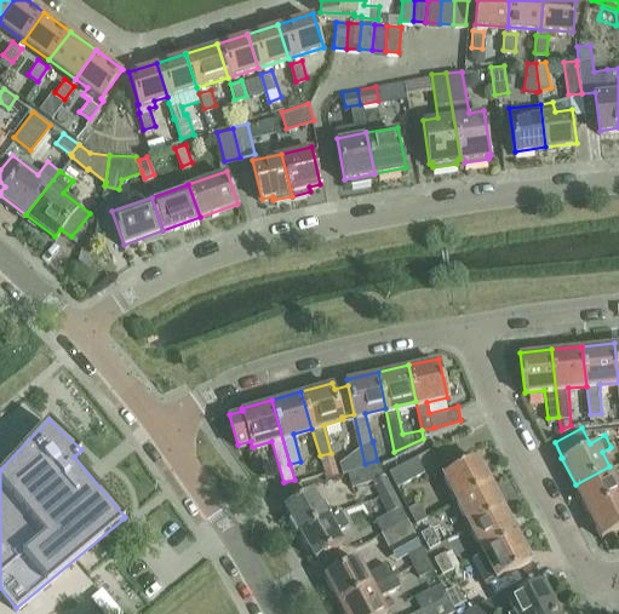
[(491,481),(477,454),(442,472),(456,499),(491,481)]
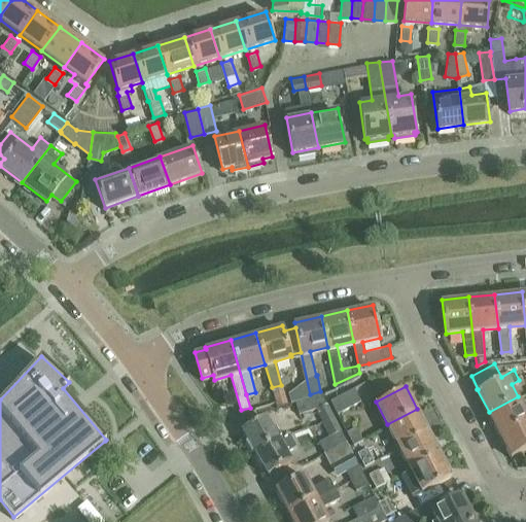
[(360,401),(354,387),(330,399),(338,412),(360,401)]
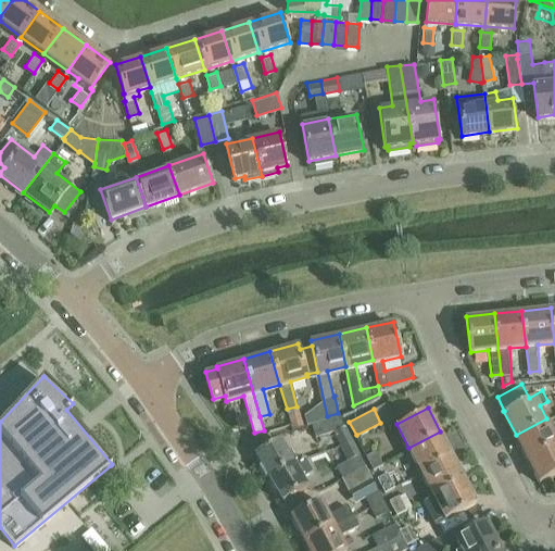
[(340,442),(353,437),(345,423),(344,424),(339,413),(312,422),(315,434),(333,429),(336,433),(336,434),(340,442)]
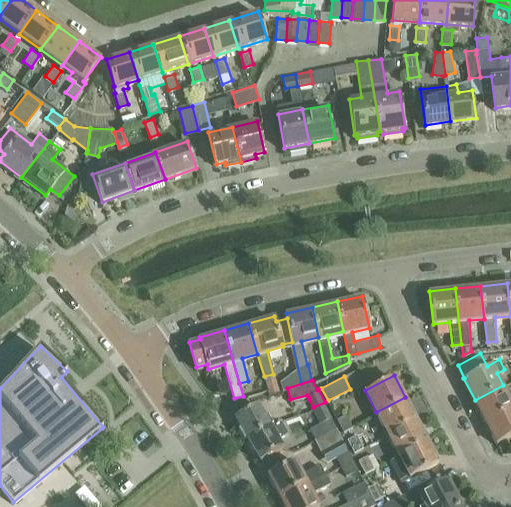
[(510,400),(503,385),(475,400),(485,421),(510,408),(510,400)]
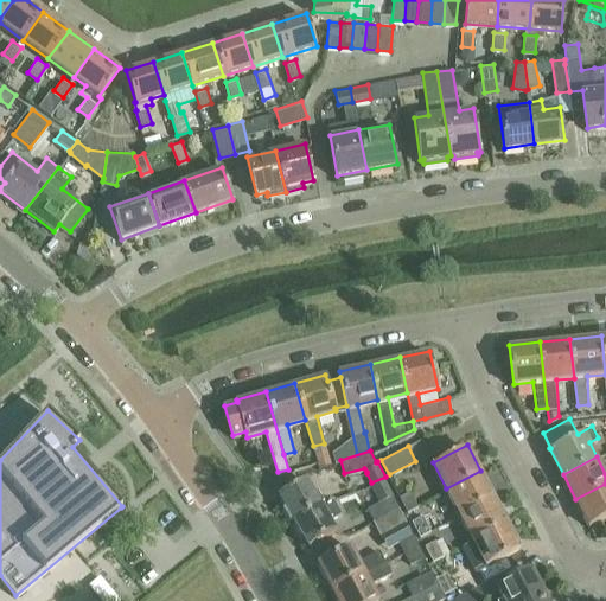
[(480,471),(446,488),(459,513),(493,496),(480,471)]
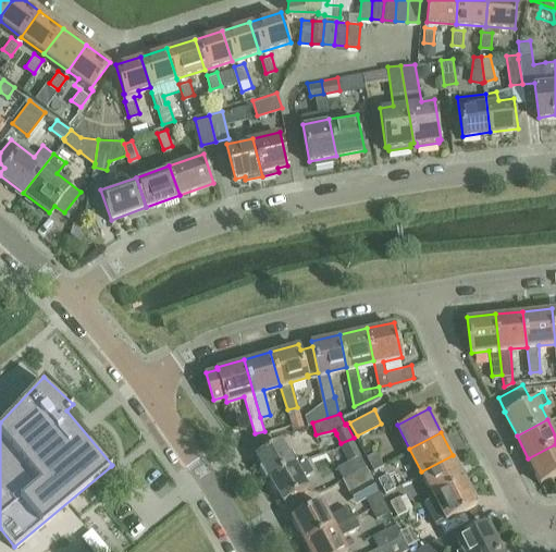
[(354,438),(341,443),(349,458),(336,465),(343,477),(366,464),(359,453),(361,452),(354,438)]
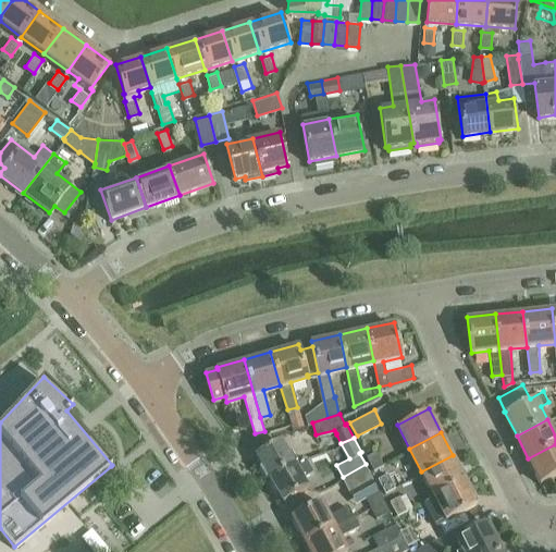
[(269,477),(294,463),(281,439),(256,453),(269,477)]
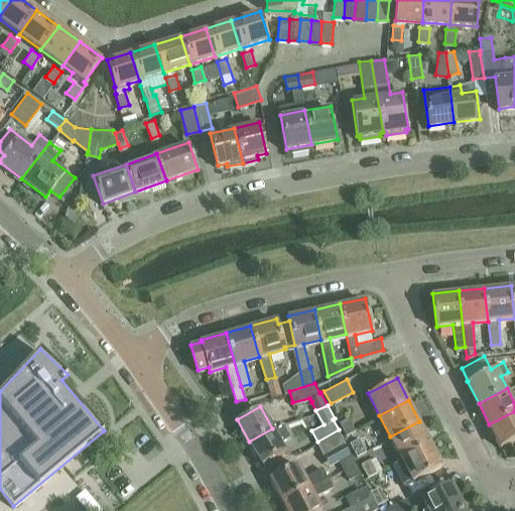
[(514,411),(489,424),(501,445),(514,438),(514,411)]
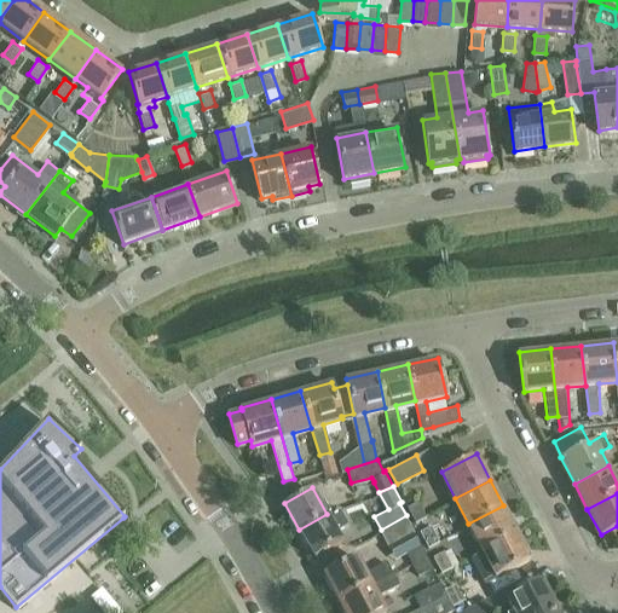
[(426,515),(417,499),(408,504),(416,521),(426,515)]
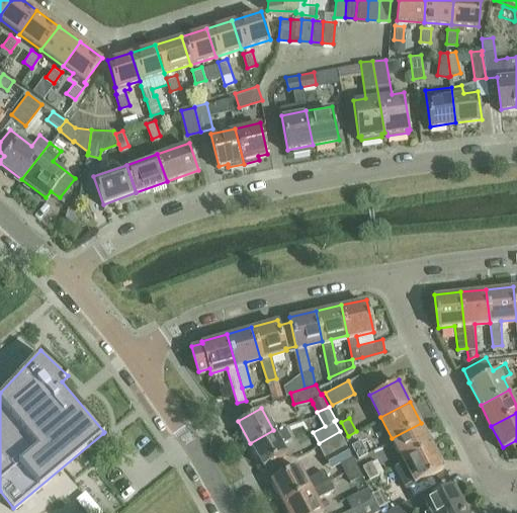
[(365,440),(380,435),(375,419),(360,423),(365,440)]
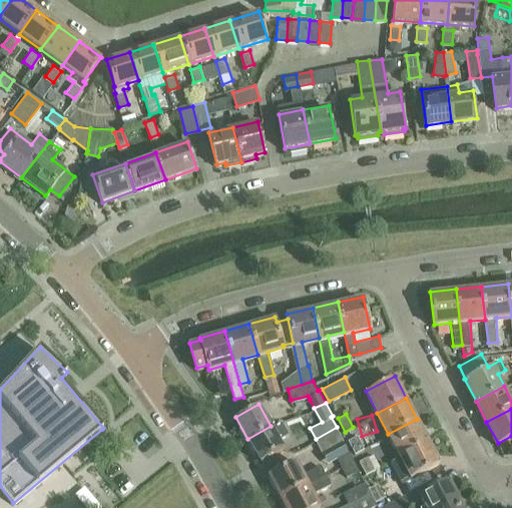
[(428,441),(417,419),(388,434),(399,456),(428,441)]
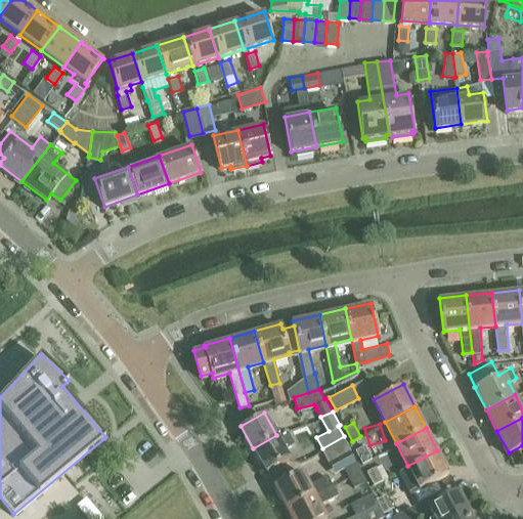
[(290,457),(285,448),(295,442),(288,429),(276,435),(253,448),(266,470),(290,457)]
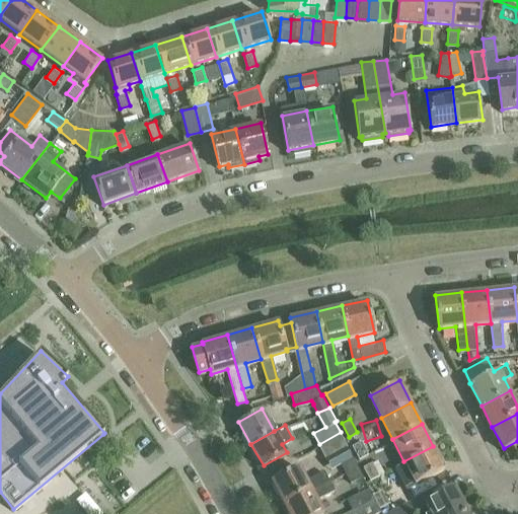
[(341,432),(319,444),(325,456),(348,444),(341,432)]
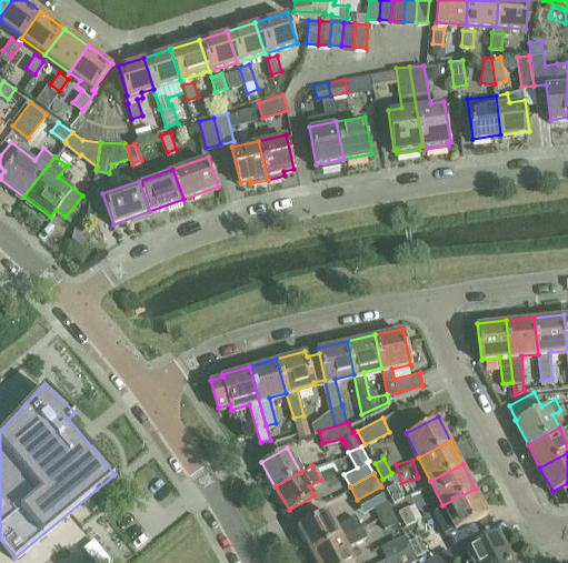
[(394,501),(404,495),(396,482),(386,486),(394,501)]
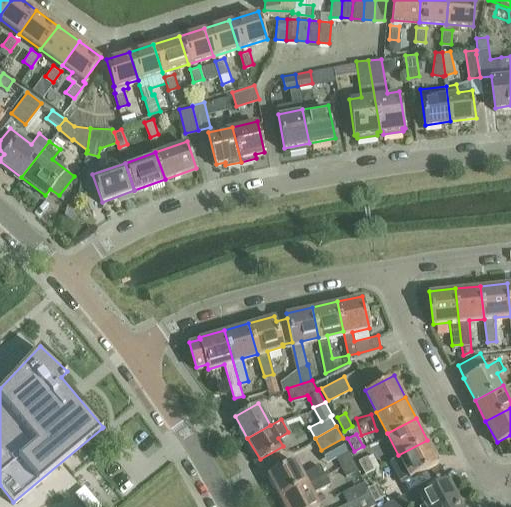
[(438,461),(427,440),(398,455),(404,466),(399,468),(404,478),(438,461)]
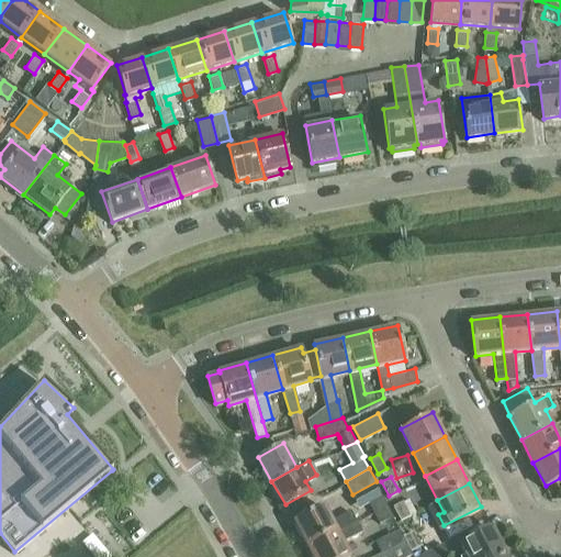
[(374,511),(388,503),(382,493),(369,500),(374,511)]
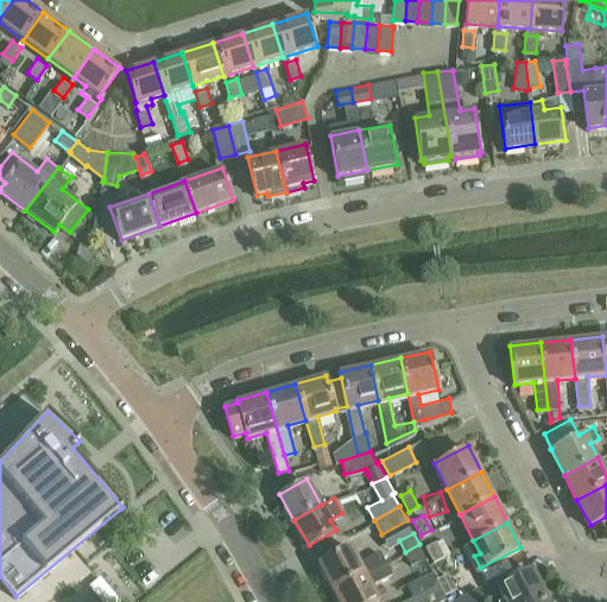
[(434,561),(444,556),(436,540),(425,545),(434,561)]
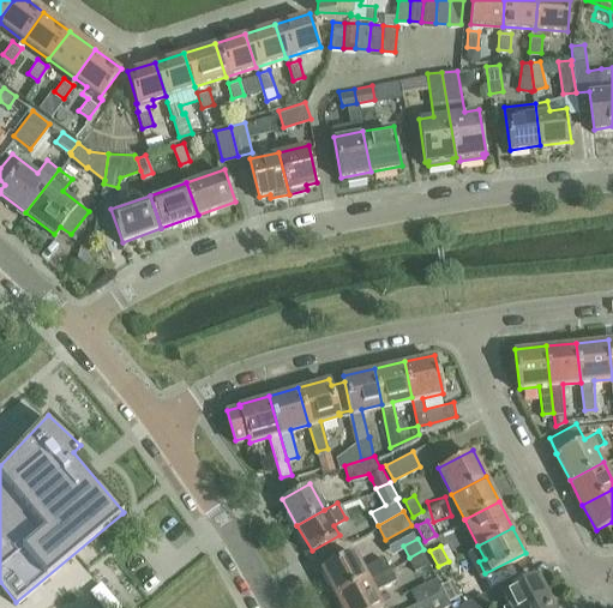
[(424,549),(409,558),(415,569),(430,561),(424,549)]
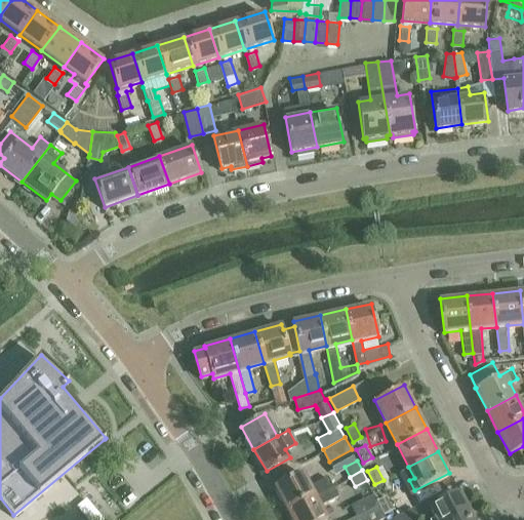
[(328,475),(310,484),(303,471),(275,485),(287,510),(326,489),(326,488),(333,485),(328,475)]
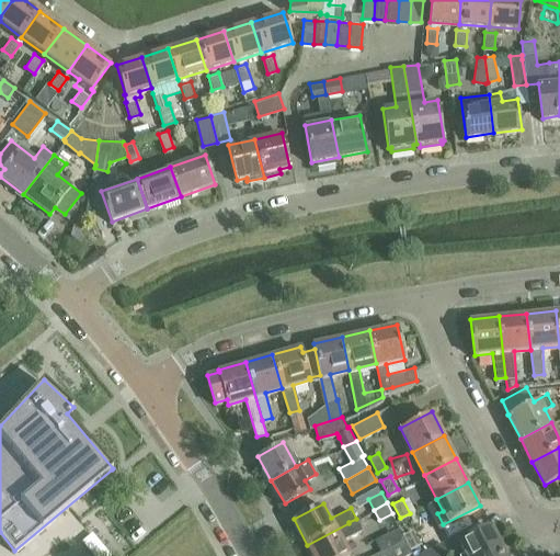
[(349,523),(307,545),(312,555),(345,555),(350,554),(342,539),(353,532),(349,523)]
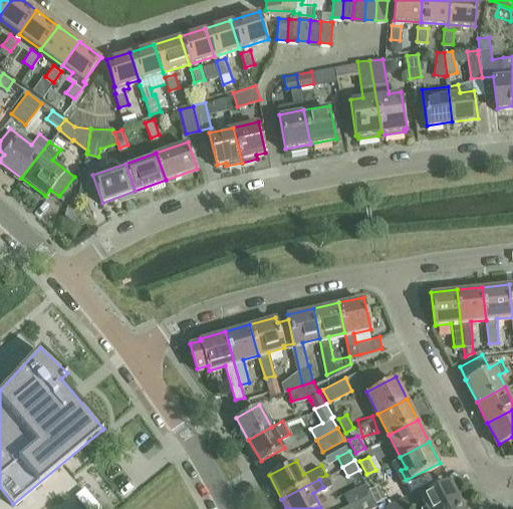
[(365,481),(364,482),(370,493),(376,505),(377,504),(375,501),(385,497),(378,483),(369,488),(365,481)]
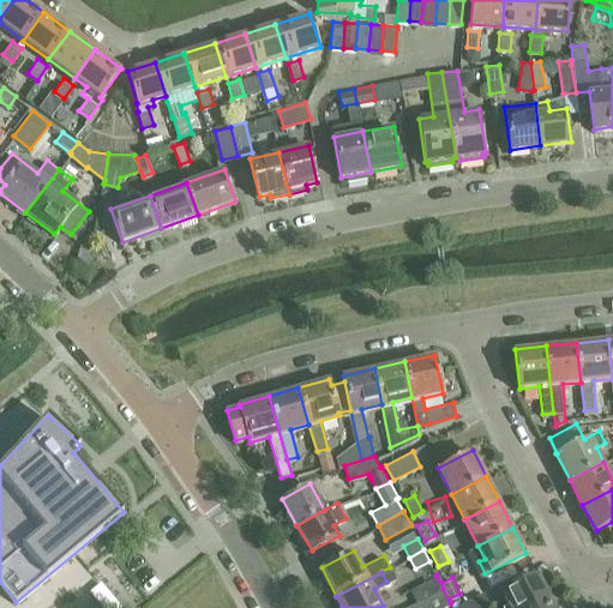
[(545,607),(553,605),(536,575),(503,591),(509,603),(503,607),(545,607)]
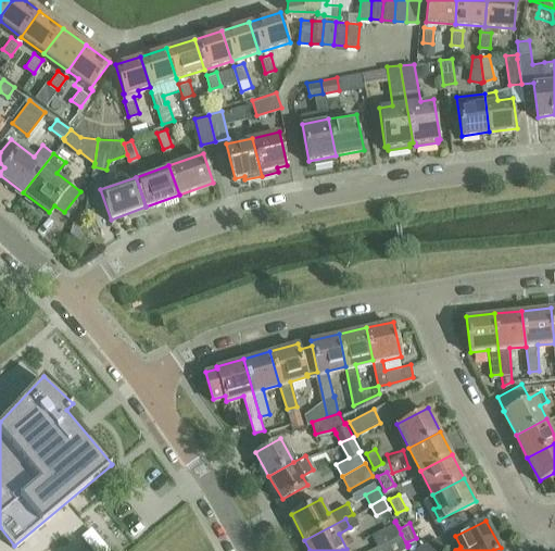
[(401,534),(394,522),(371,533),(378,545),(401,534)]
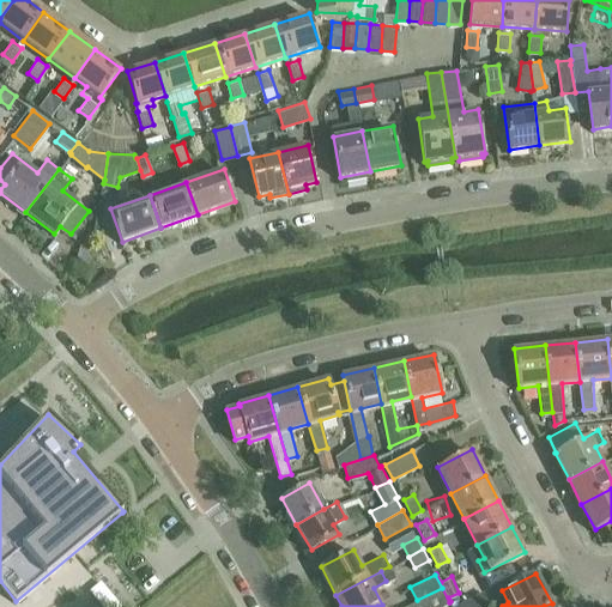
[(442,588),(417,600),(403,606),(438,606),(449,602),(442,588)]
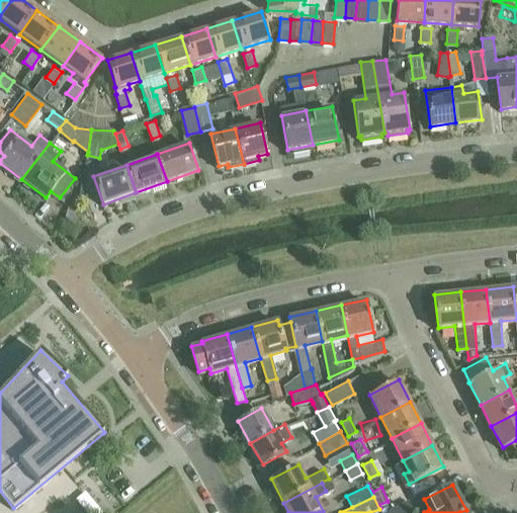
[(410,512),(414,511),(408,499),(381,512),(380,512),(410,512)]
